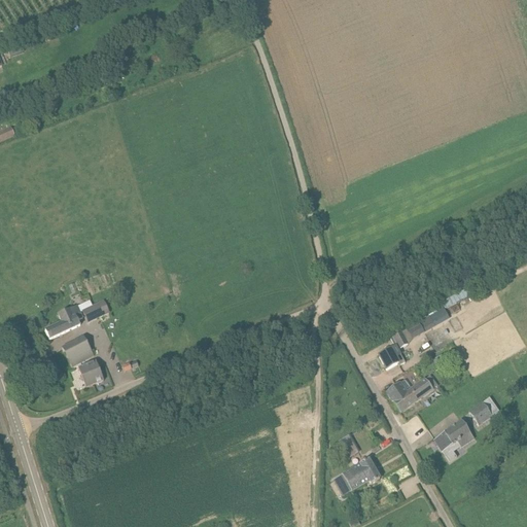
[(0,142),(14,136),(11,129),(0,133),(0,142)]
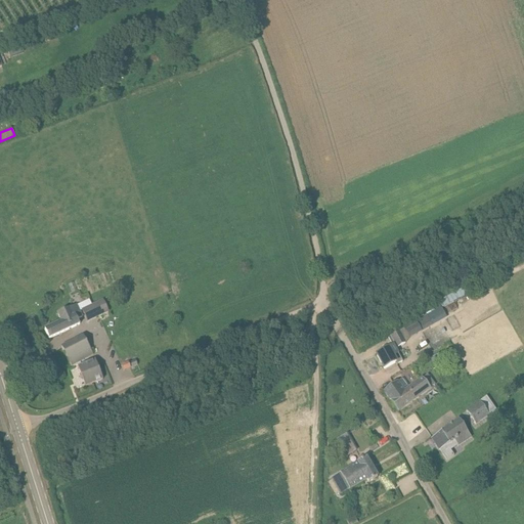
[(438,302),(440,306),(441,309),(469,294),(468,293),(465,288),(438,302)]
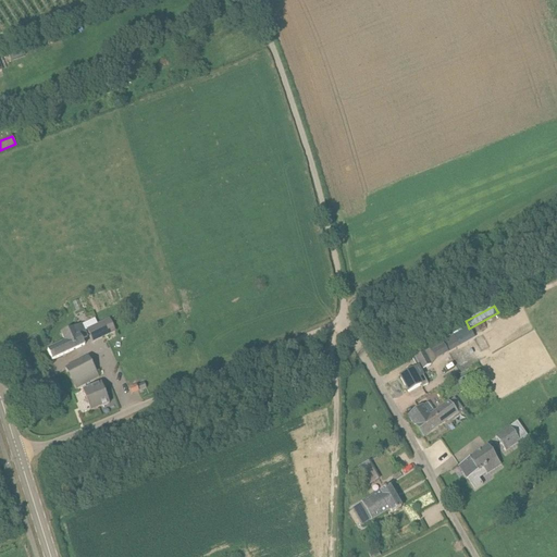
[(114,332),(109,321),(87,331),(93,342),(114,332)]
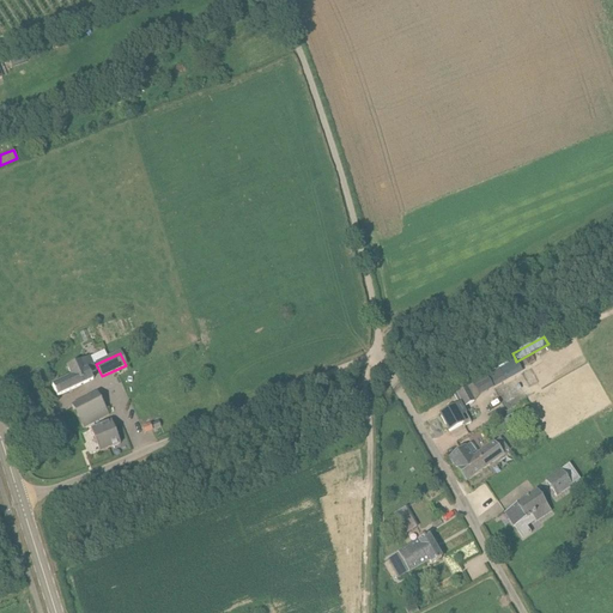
[(53,387),(58,398),(93,380),(90,374),(96,371),(89,357),(73,364),(67,368),(72,377),(53,387)]
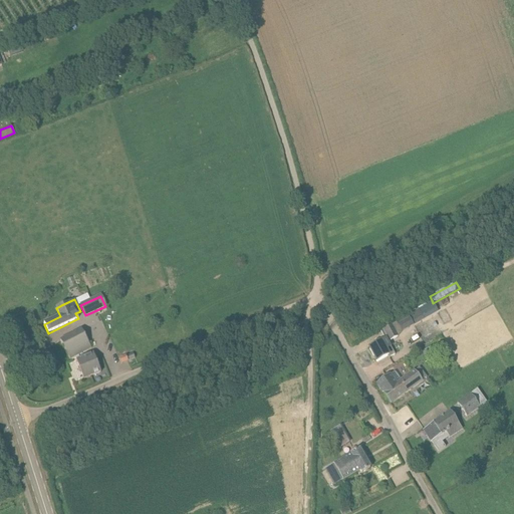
[(419,309),(408,315),(414,325),(425,319),(424,317),(420,311),(419,309)]
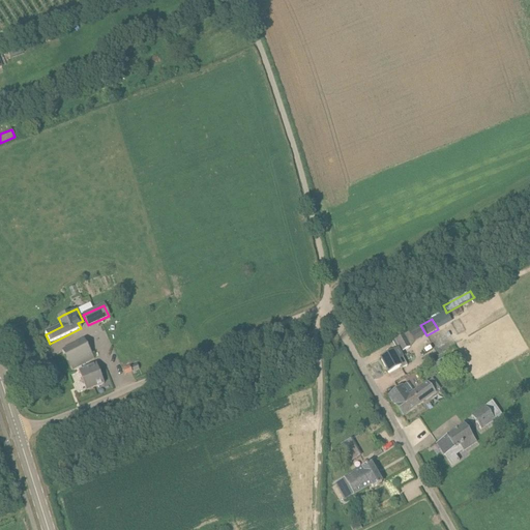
[(420,340),(414,328),(408,331),(409,332),(414,343),(420,340)]
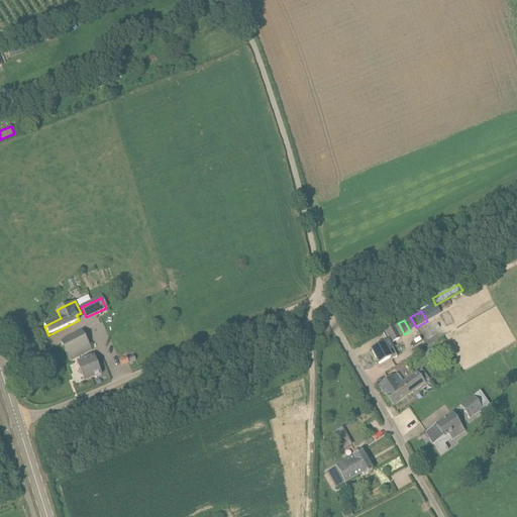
[(428,322),(418,327),(423,336),(432,331),(428,322)]
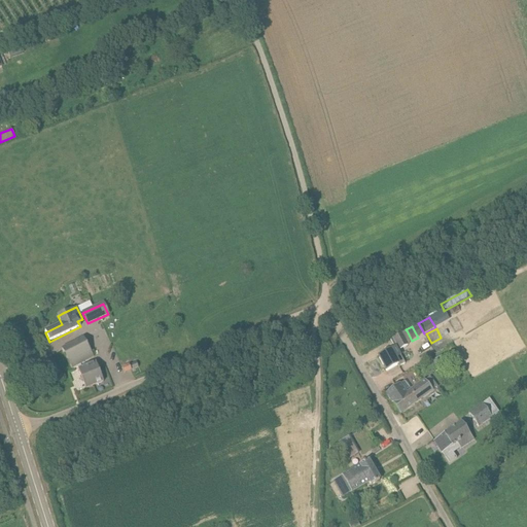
[(37,332),(32,336),(35,343),(41,340),(37,332)]
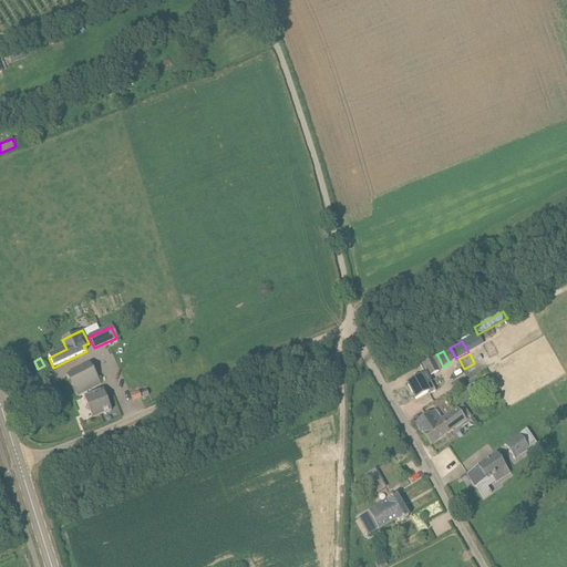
[(439,372),(432,359),(423,364),(430,377),(439,372)]
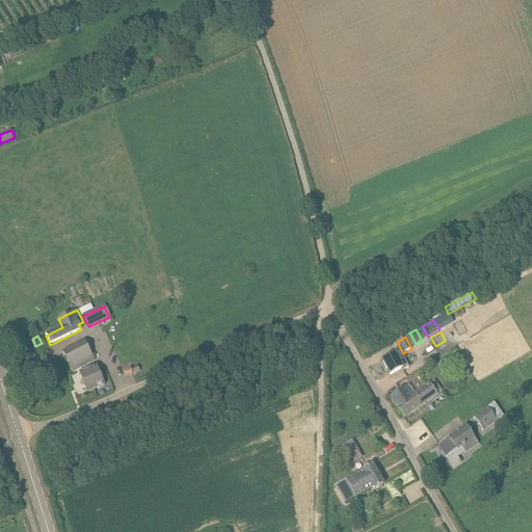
[(62,354),(72,372),(95,360),(86,341),(77,346),(62,354)]
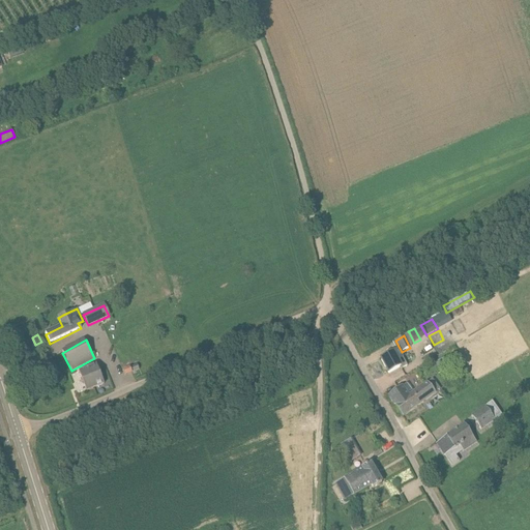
[(395,361),(402,358),(398,350),(381,359),(388,374),(400,367),(395,361)]
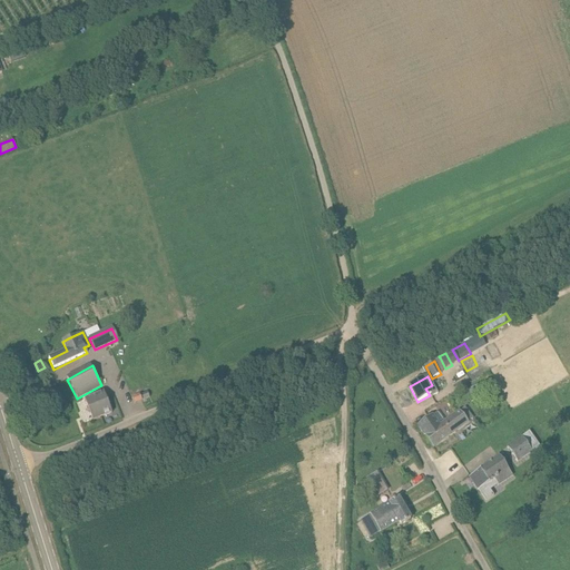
[(484,383),(468,390),(471,399),(488,393),(484,383)]
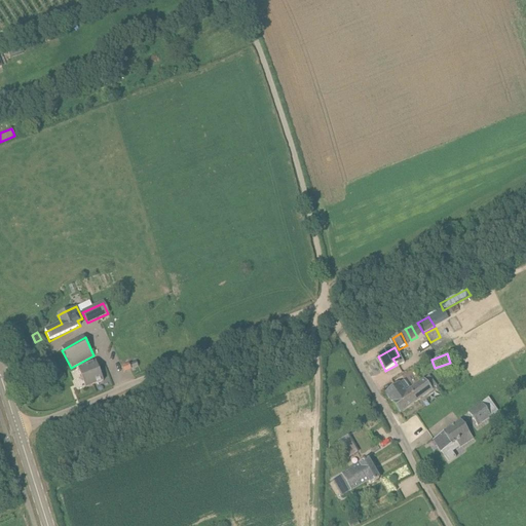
[(85,388),(103,381),(96,362),(78,369),(85,388)]
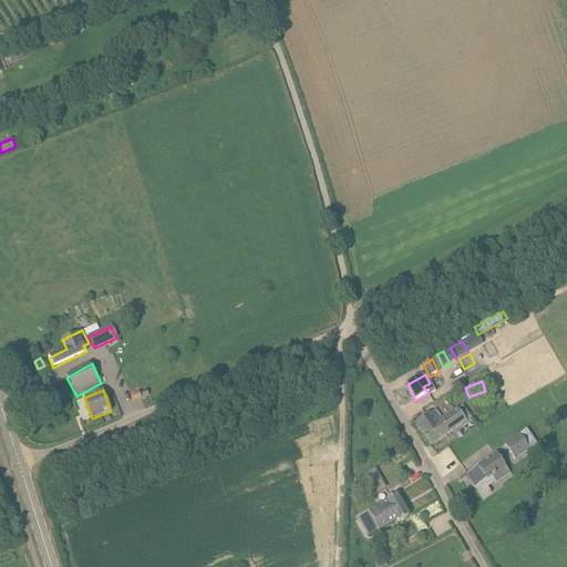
[(24,400),(28,408),(34,405),(31,397),(24,400)]
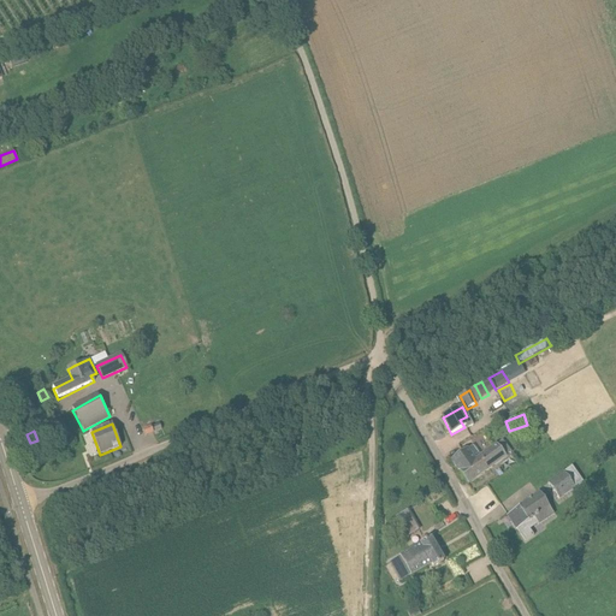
[(467,484),(504,456),(496,445),(475,461),(467,449),(450,461),(467,484)]
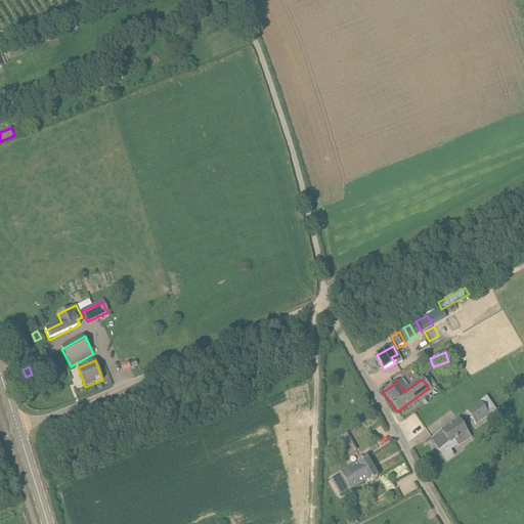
[(478,402),(466,410),(476,426),(488,417),(478,402)]
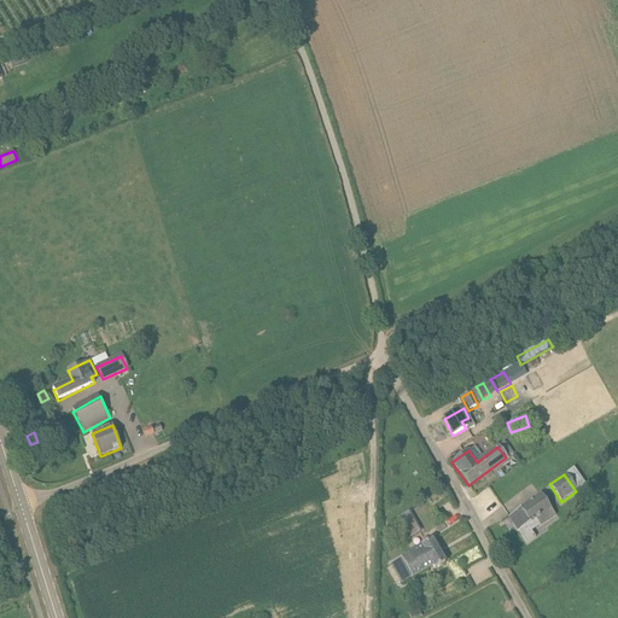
[(540,526),(555,516),(541,496),(509,518),(518,531),(523,537),(540,526)]
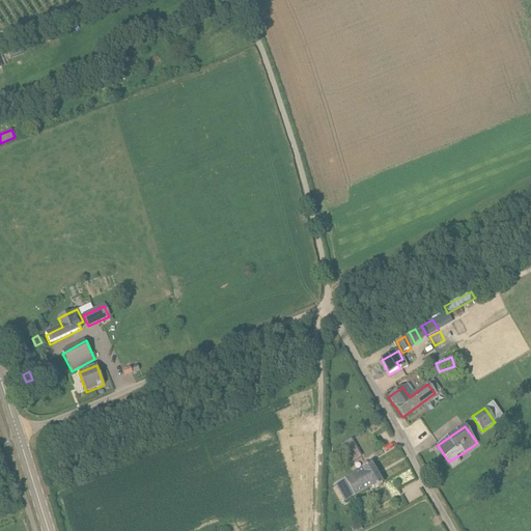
[(340,446),(345,455),(356,449),(351,441),(340,446)]
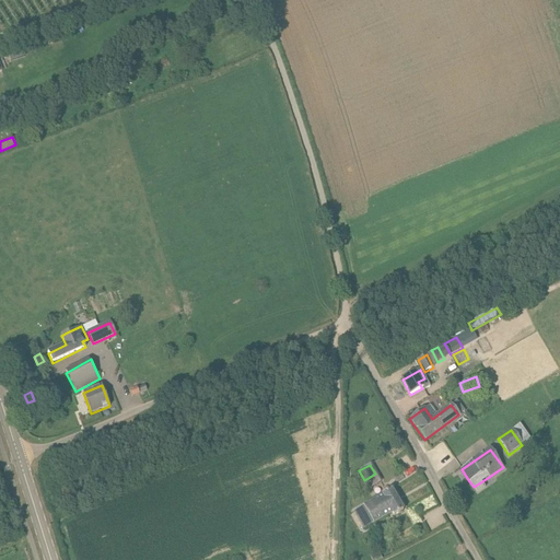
[(394,515),(403,511),(391,490),(382,494),(382,496),(356,511),(365,527),(393,512),(394,515)]
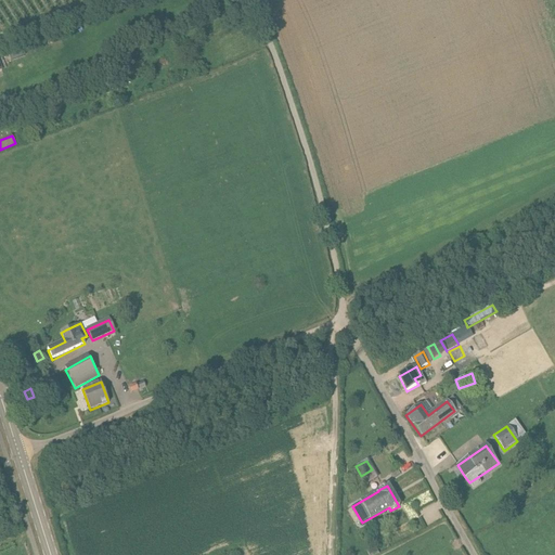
[(420,510),(426,524),(443,516),(437,502),(420,510)]
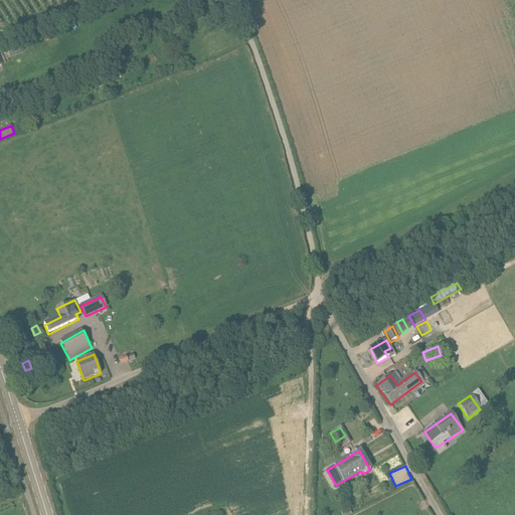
All buildings are outlined.
